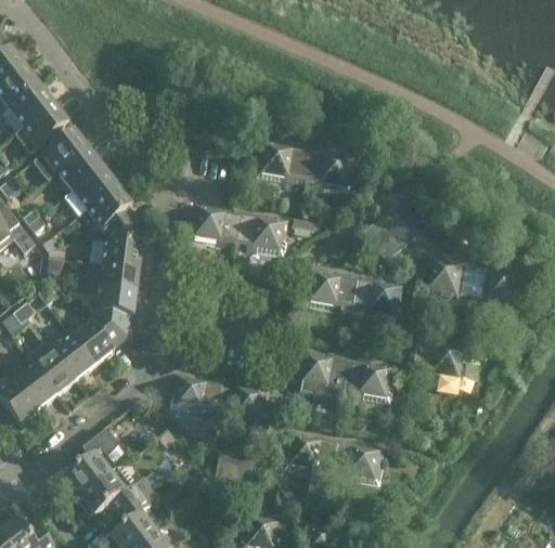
[(10,46),(8,48),(0,38),(0,83),(25,65),(10,46)]
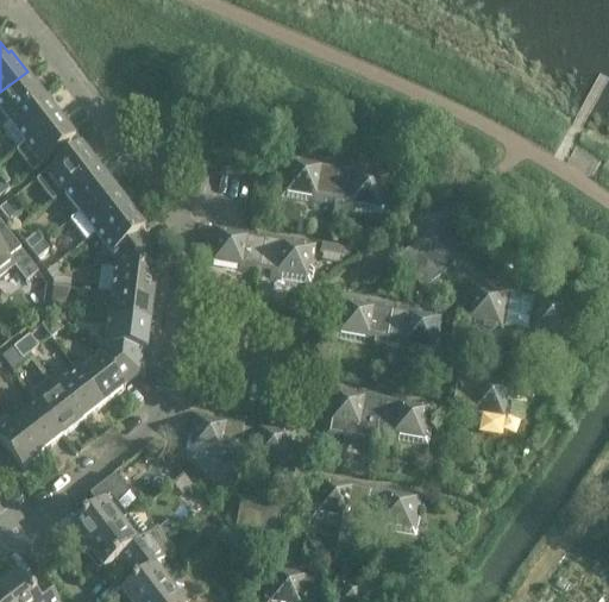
[(43,92),(27,71),(0,92),(0,105),(10,118),(43,92)]
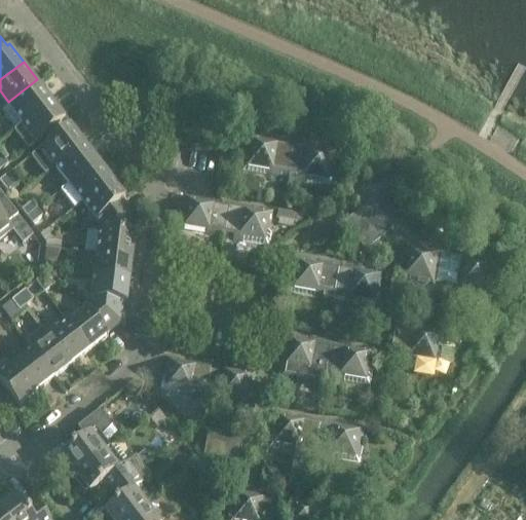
[(8,102),(2,107),(15,124),(22,119),(50,97),(37,79),(8,102)]
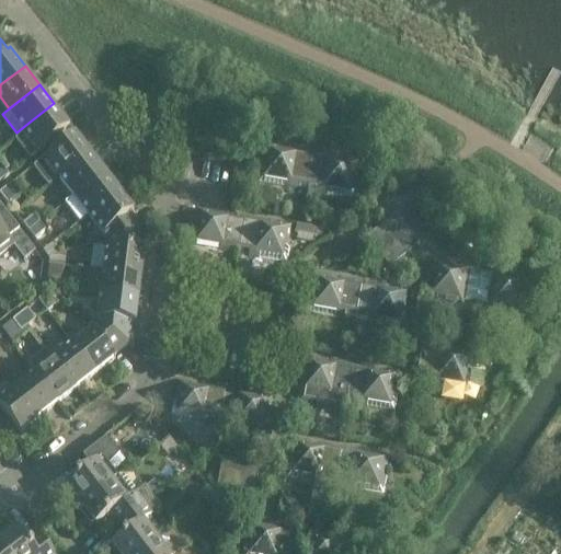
[(16,133),(14,134),(30,153),(38,147),(69,123),(54,103),(23,127),(16,133)]
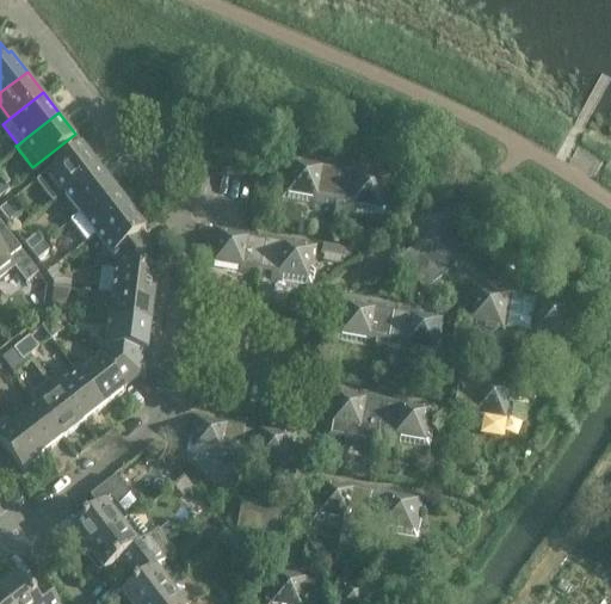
[(48,167),(36,176),(53,197),(63,188),(97,161),(81,141),(48,167)]
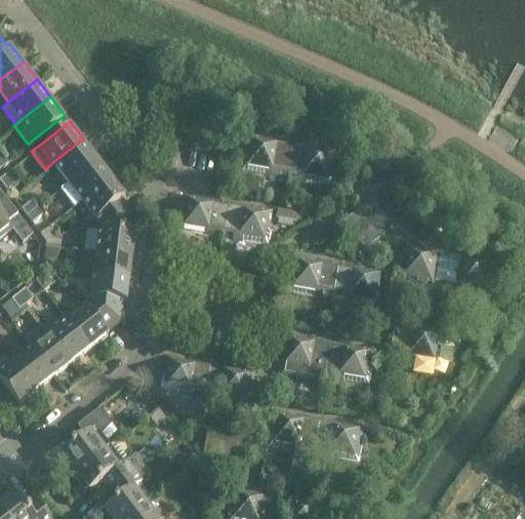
[(248,129),(242,164),(286,171),(292,136),(273,133),(273,137),(260,135),(260,131),(248,129)]
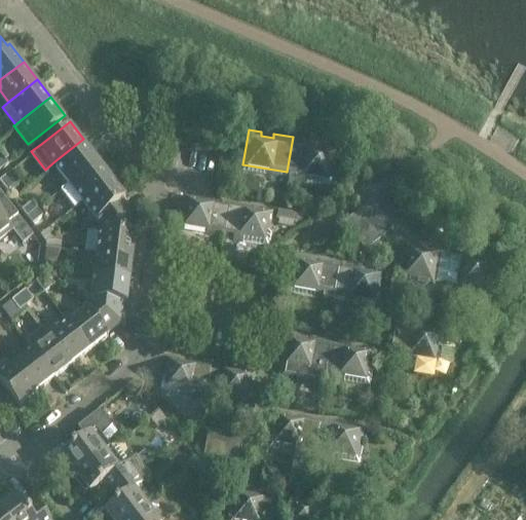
[(332,180),(338,145),(326,143),(325,147),(312,145),(312,140),(293,137),(287,172),(332,180)]
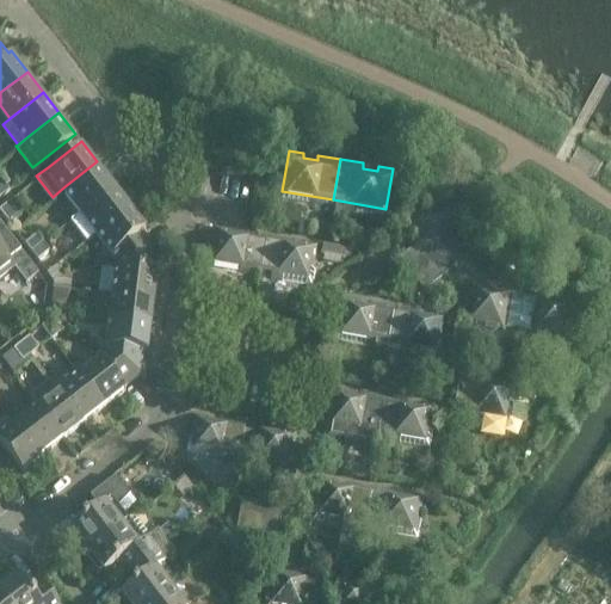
[(112,182),(97,161),(63,188),(79,208),(112,182)]
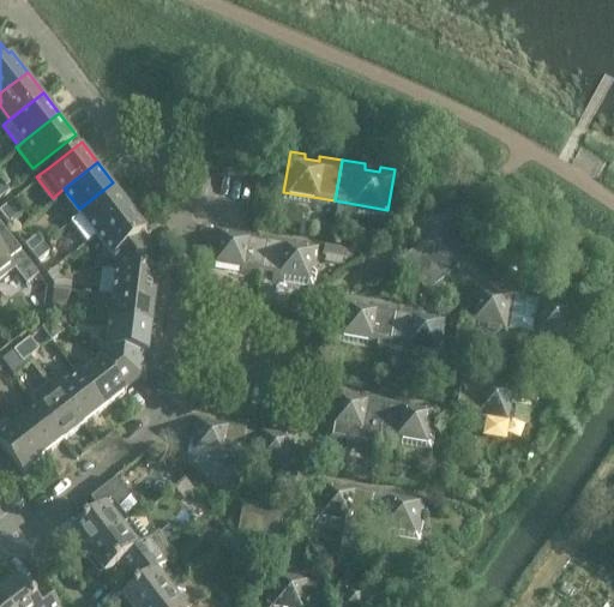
[(79,209),(70,216),(85,236),(95,229),(128,203),(113,182),(79,209)]
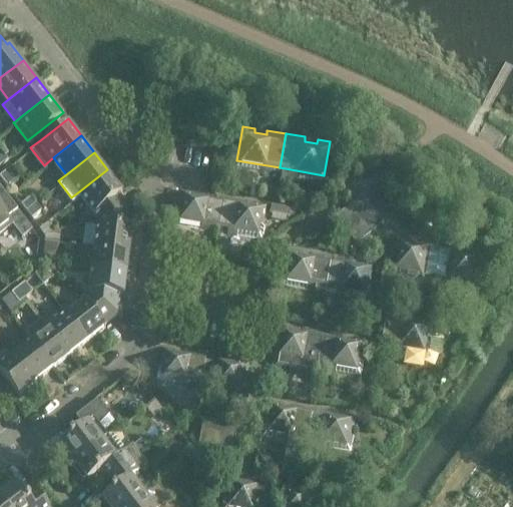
[(21,171),(13,161),(7,166),(14,176),(21,171)]
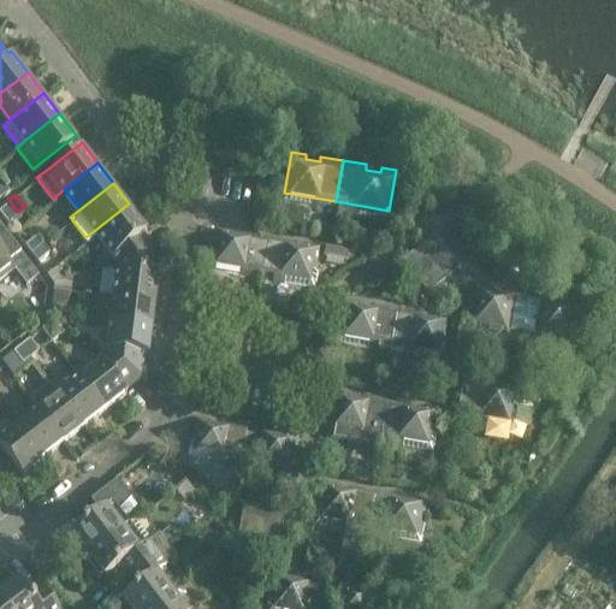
[(0,206),(10,218),(17,212),(9,200),(0,206)]
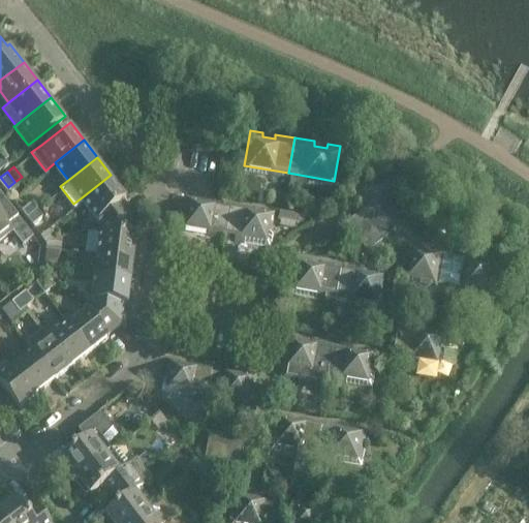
[(135,212),(123,196),(126,194),(111,175),(82,197),(100,221),(135,212)]
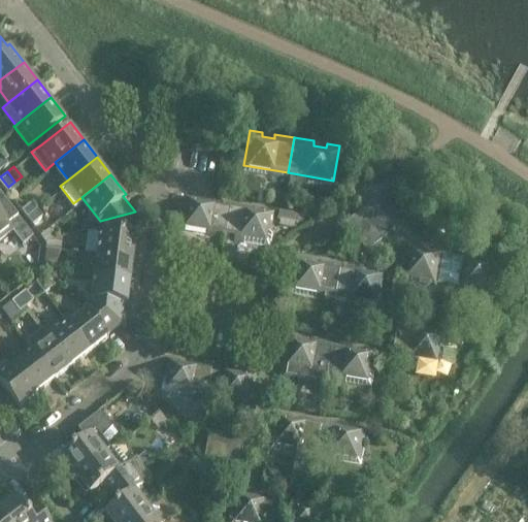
[(0,210),(6,220),(18,211),(0,188),(0,210)]
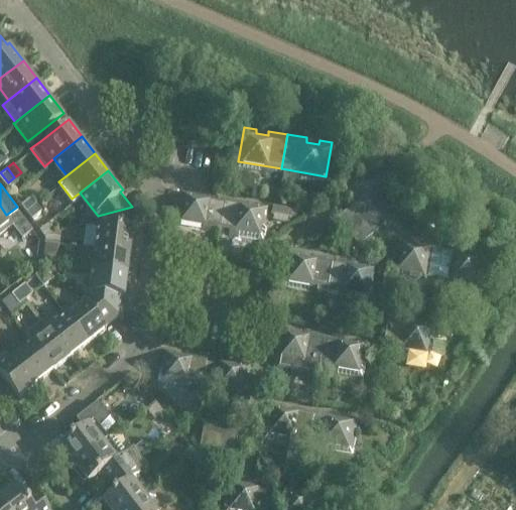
[(180,185),(174,220),(219,227),(225,193),(206,189),(205,194),(192,192),(192,187),(180,185)]
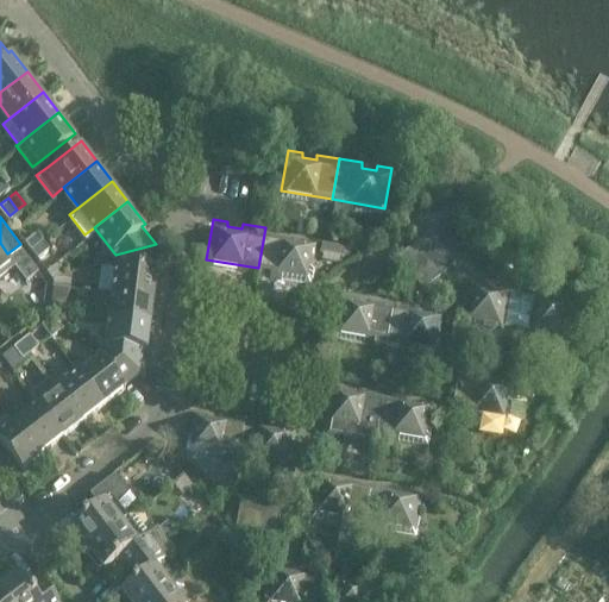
[(31,243),(43,234),(37,226),(25,236),(31,243)]
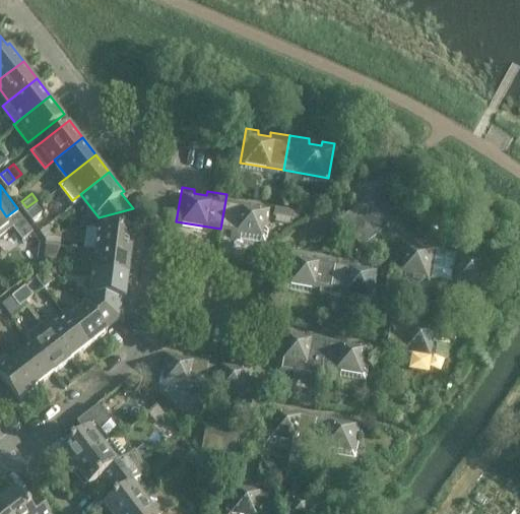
[(258,204),(246,202),(247,198),(226,194),(220,229),(265,237),(271,202),(259,200),(258,204)]
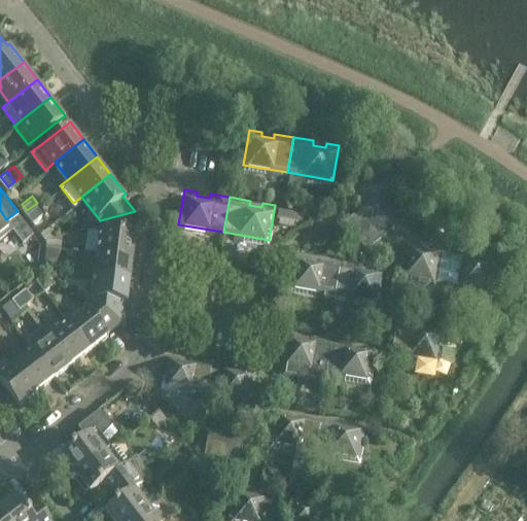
[(372,197),(344,218),(365,246),(393,224),(372,197)]
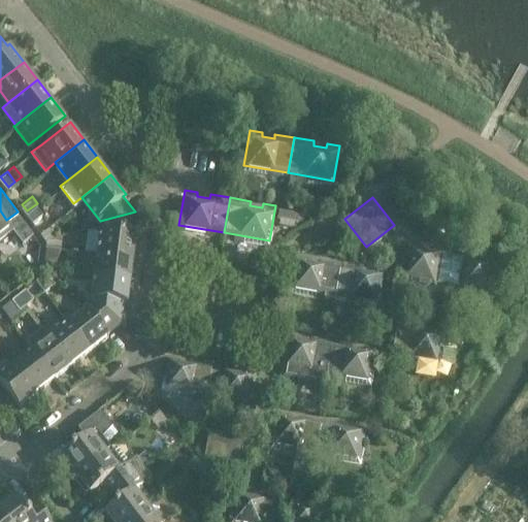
[(37,203),(27,210),(32,218),(42,209),(37,203)]
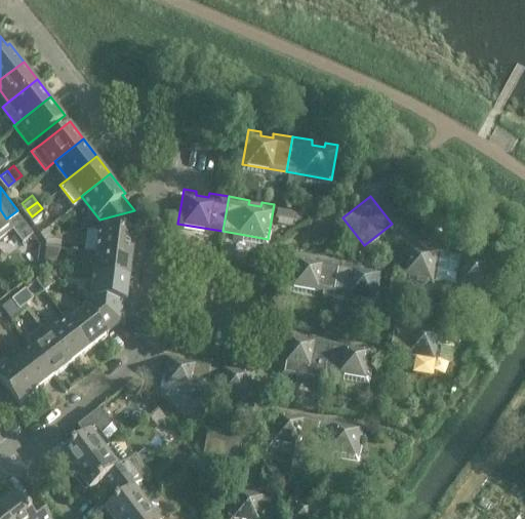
[(0,233),(11,225),(6,218),(0,209),(0,233)]
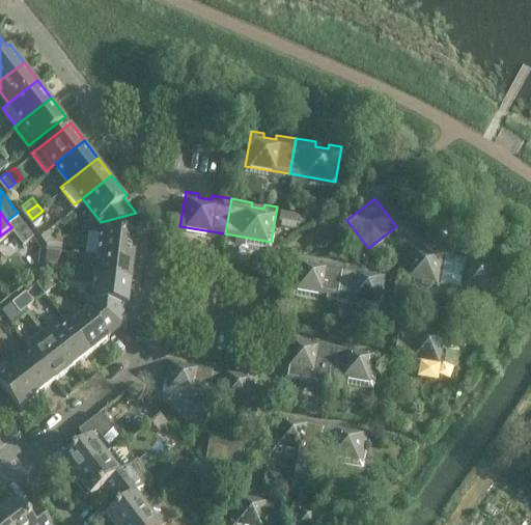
[(23,219),(18,213),(6,221),(11,227),(23,219)]
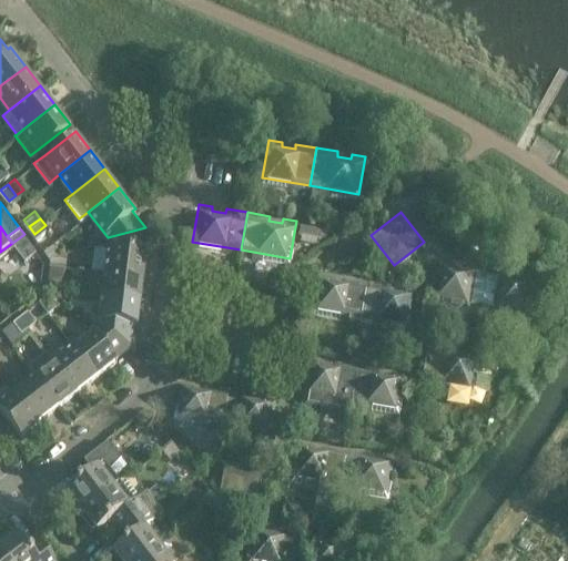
[(143,272),(145,248),(142,248),(145,227),(108,237),(104,267),(143,272)]
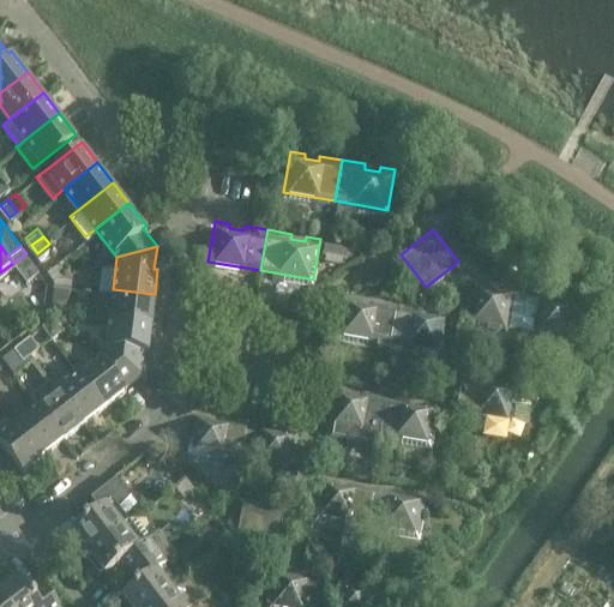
[(345,278),(351,258),(327,252),(323,272),(345,278)]
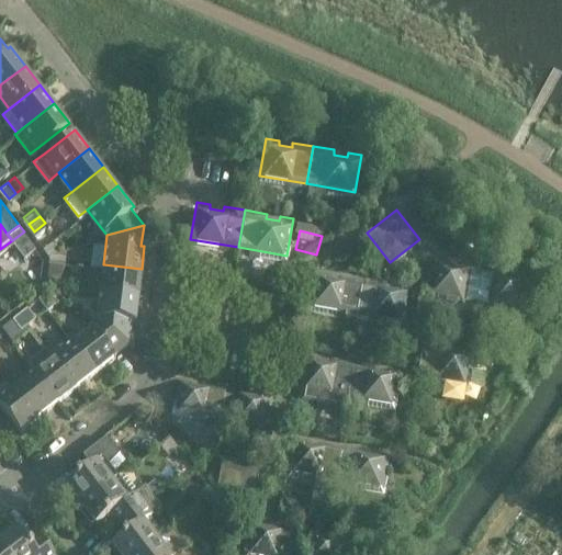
[(30,238),(24,231),(12,240),(18,248),(30,238)]
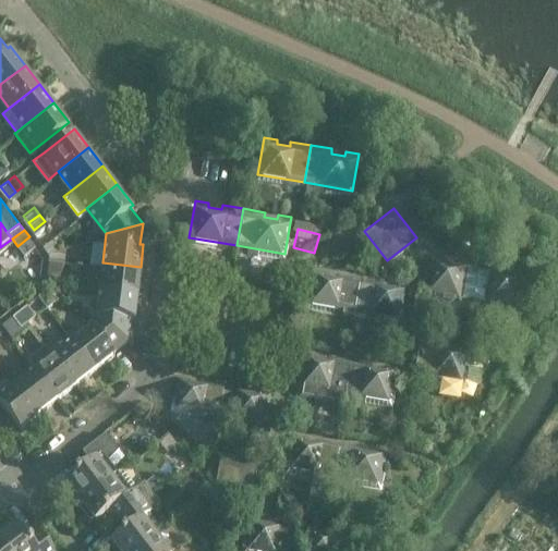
[(29,236),(17,246),(23,253),(35,244),(29,236)]
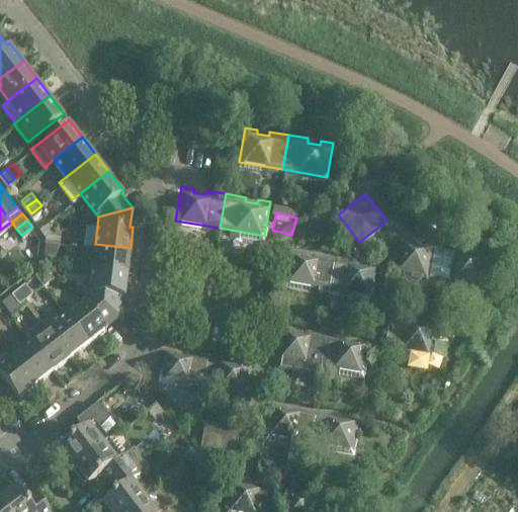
[(55,230),(48,220),(39,226),(45,233),(55,230)]
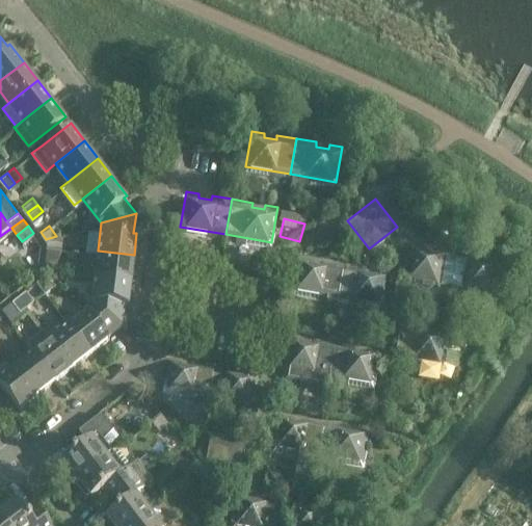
[(175,234),(173,246),(183,248),(186,236),(175,234)]
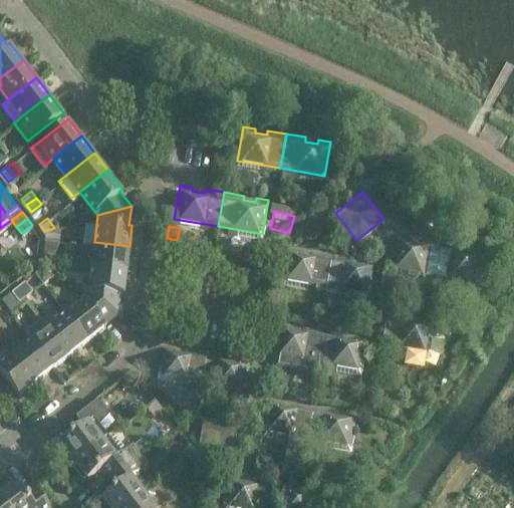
[(181,229),(181,240),(202,240),(202,229),(181,229)]
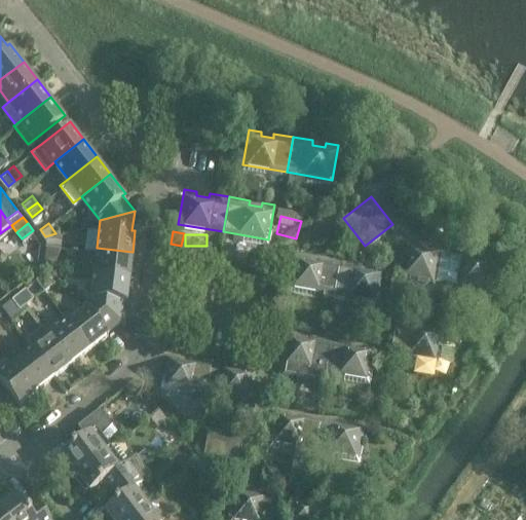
[(400,273),(436,280),(436,276),(445,279),(450,250),(441,248),(441,245),(430,244),(430,248),(418,246),(418,242),(406,238),(400,273)]
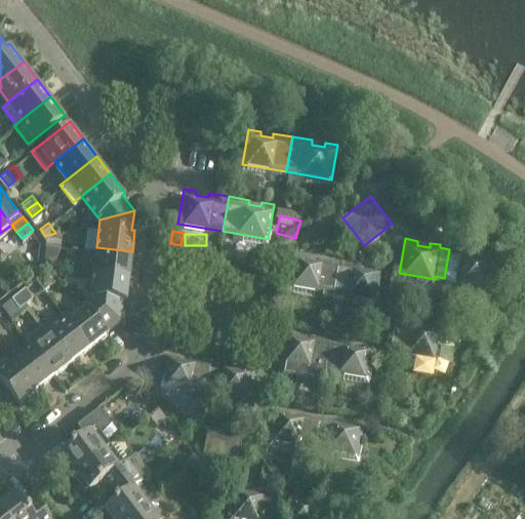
[(56,252),(59,244),(45,243),(44,250),(56,252)]
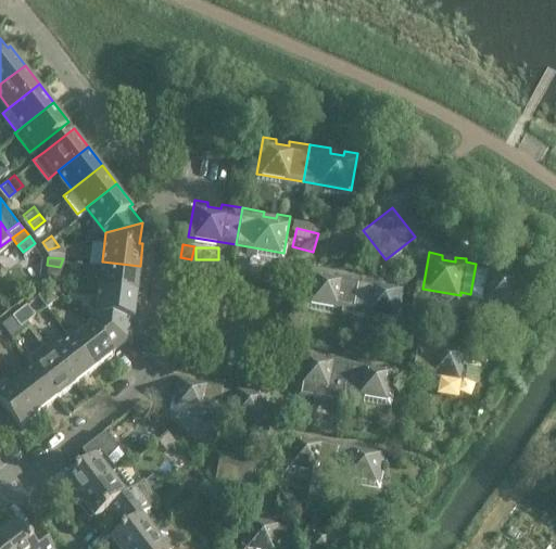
[(137,290),(140,266),(102,262),(99,284),(137,290)]
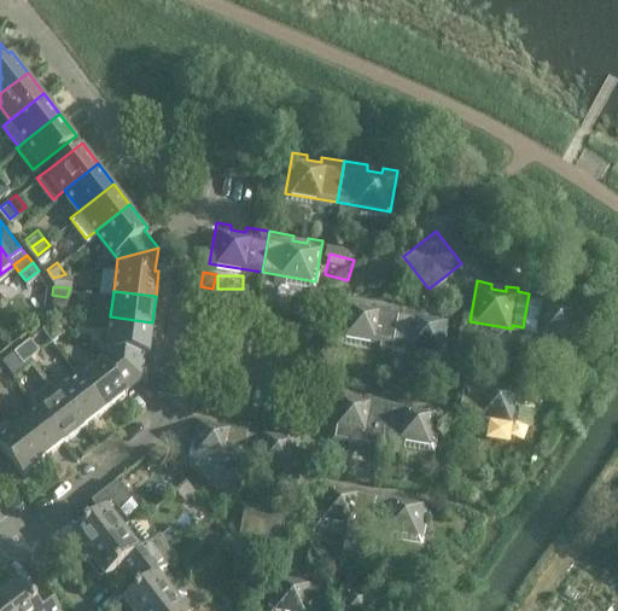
[(553,294),(541,292),(541,296),(529,294),(523,327),(535,329),(534,333),(576,341),(583,298),(567,296),(567,302),(553,298),(553,294)]
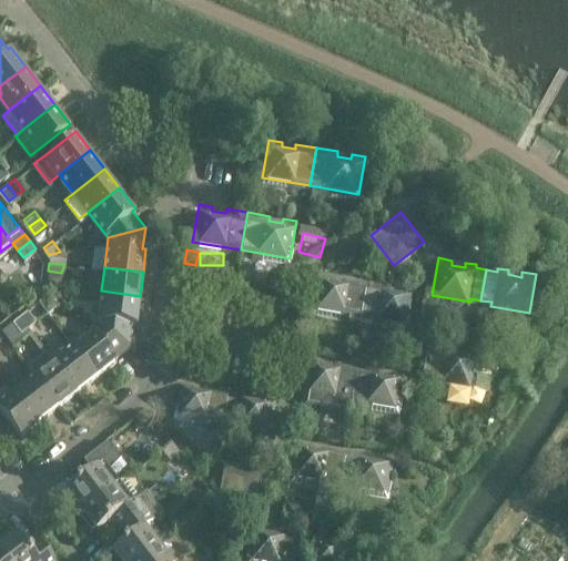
[(317,271),(311,308),(359,316),(366,278),(345,275),(344,279),(331,277),(331,273),(317,271)]
